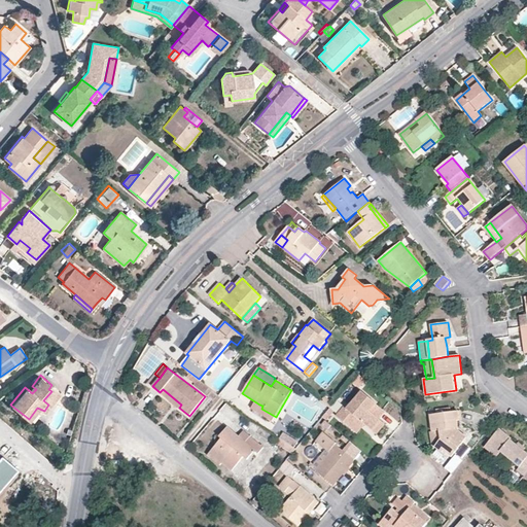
[(60,391),(51,385),(48,389),(51,391),(43,400),(48,405),(60,391)]
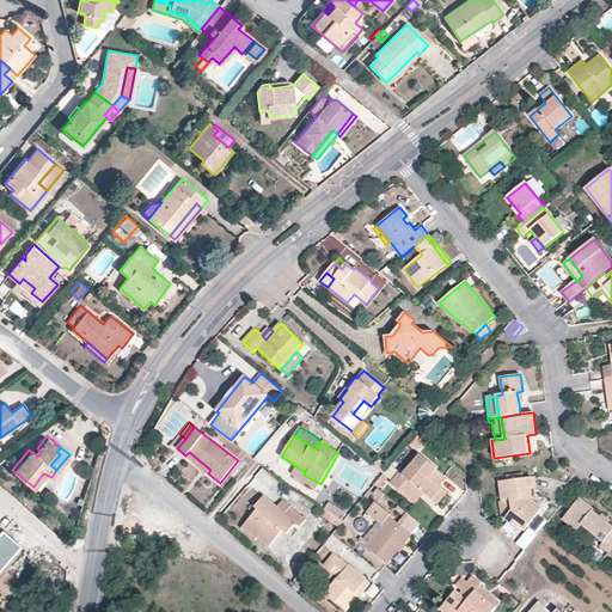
[(189,452),(185,456),(208,473),(210,470),(189,452)]
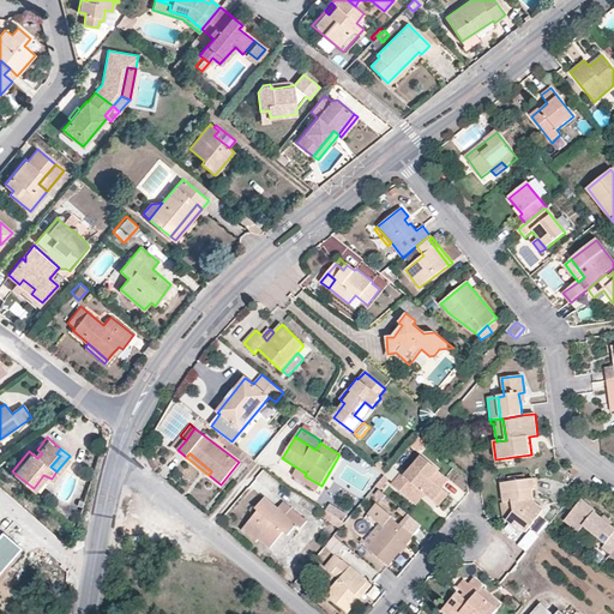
[(242,459),(252,468),(257,462),(247,453),(242,459)]
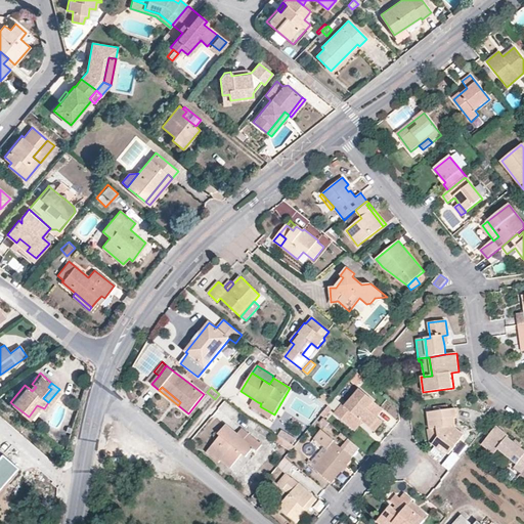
[(375,401),(360,390),(345,407),(343,404),(335,413),(350,427),(358,419),(362,422),(370,429),(379,419),(377,417),(368,409),(374,402),(375,401)]
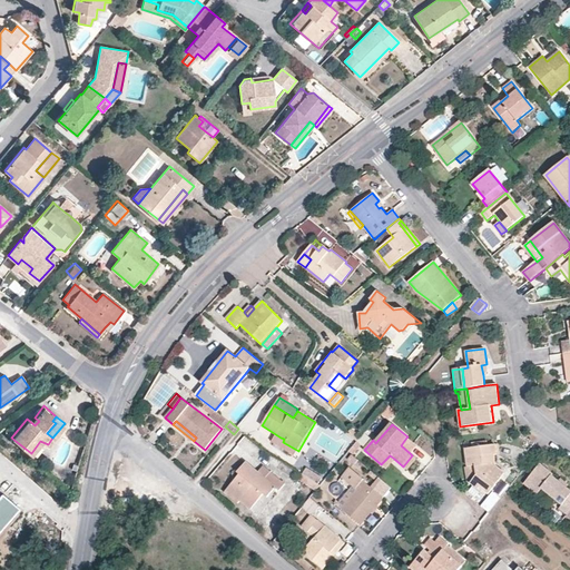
[(284,439),(281,438),(277,443),(295,455),(298,451),(283,442),(284,439)]
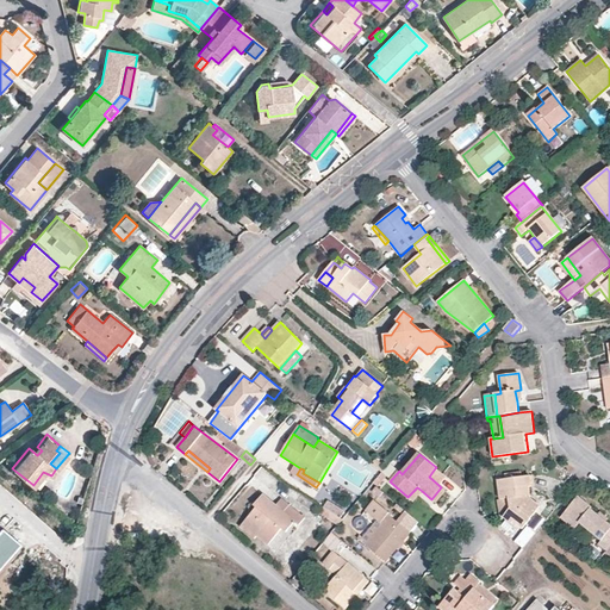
[(446,478),(435,468),(429,477),(439,485),(446,478)]
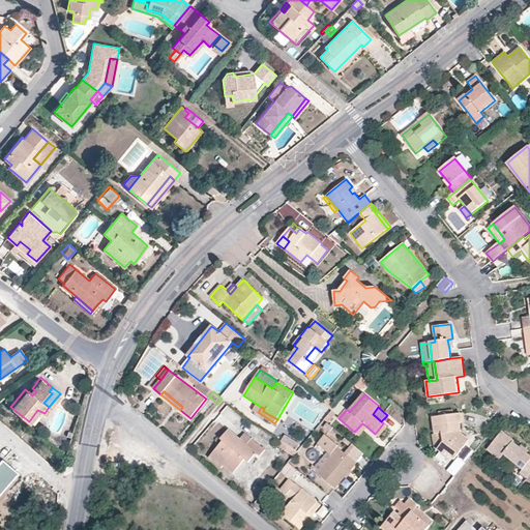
[(461,413),(453,414),(440,416),(433,418),(435,434),(442,433),(442,442),(438,449),(445,455),(446,453),(454,459),(469,440),(462,434),(460,422),(462,422),(461,413)]
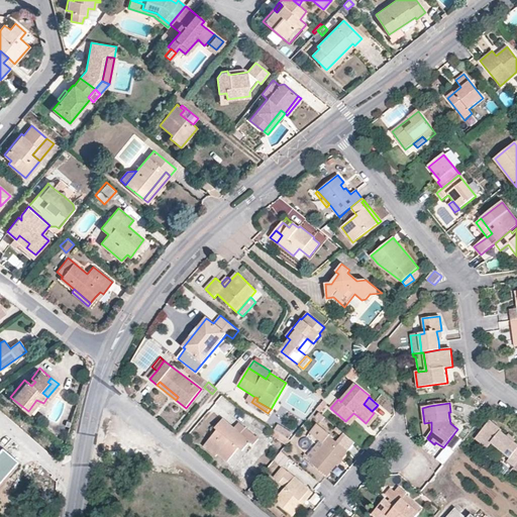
[(349,425),(357,416),(353,413),(345,421),(349,425)]
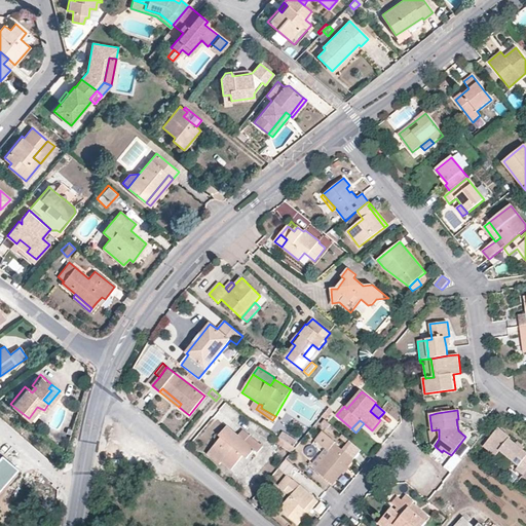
[(384,424),(380,420),(372,430),(376,434),(384,424)]
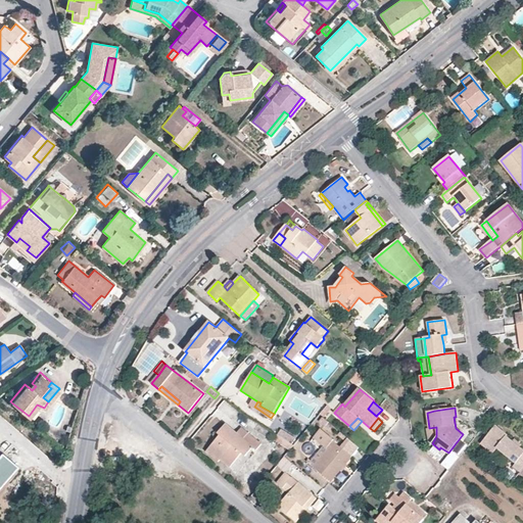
[(237,433),(226,424),(218,433),(221,435),(212,444),(224,454),(220,458),(231,467),(243,453),(246,456),(252,447),(257,450),(262,444),(248,433),(244,439),(237,433)]
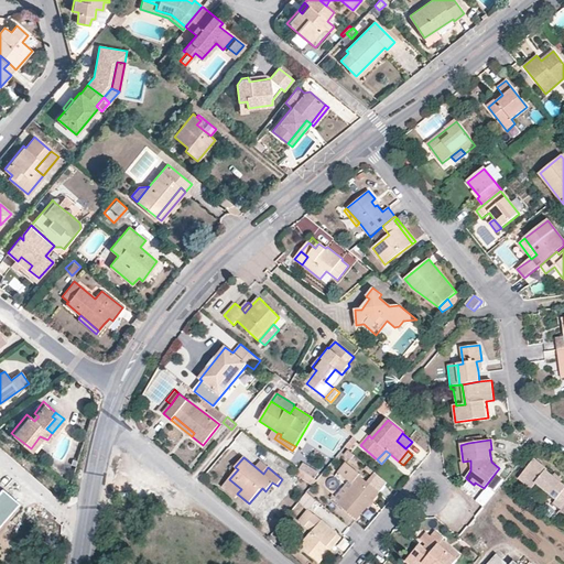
[(470,461),(463,462),(459,463),(463,478),(466,478),(470,470),(470,461)]
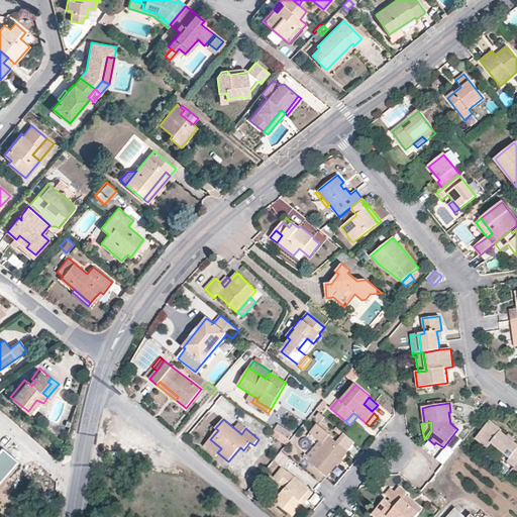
[(238,423),(234,428),(241,434),(245,428),(238,423)]
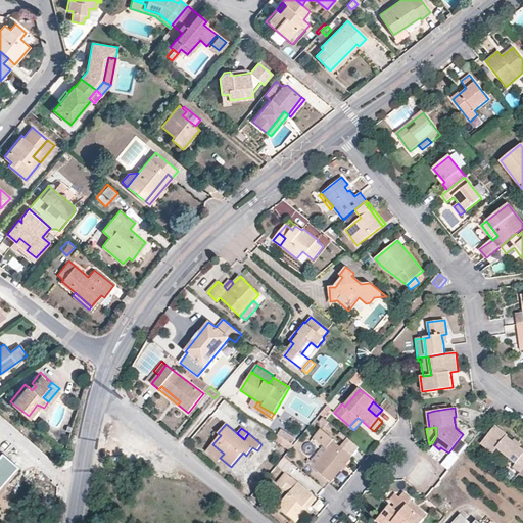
[(480,445),(492,456),(496,450),(515,465),(513,468),(520,473),(522,469),(522,452),(506,438),(507,437),(494,428),(480,445)]
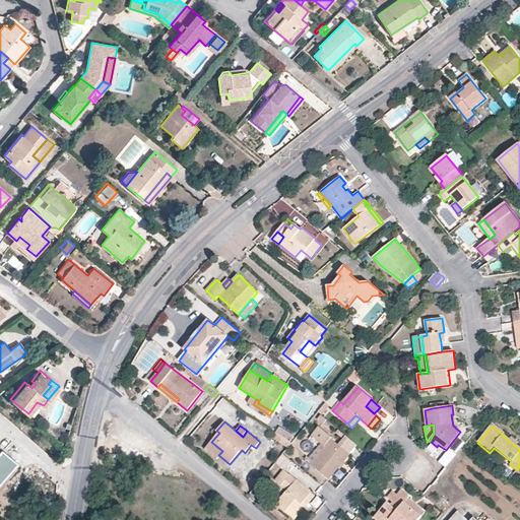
[(319,427),(313,435),(325,445),(331,437),(319,427)]
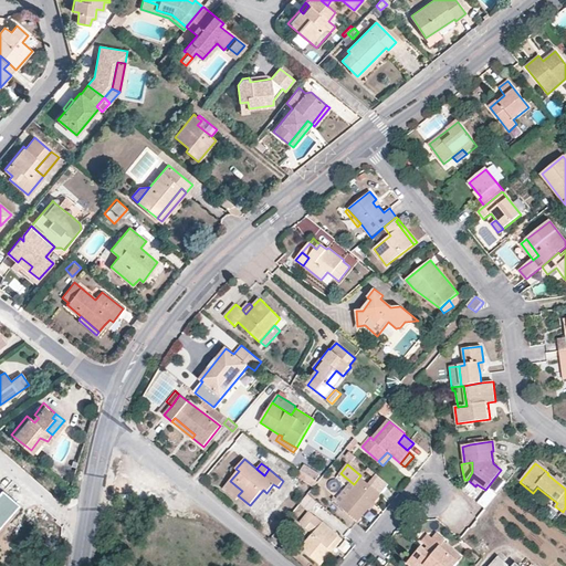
[(314,486),(318,482),(299,470),(295,475),(314,486)]
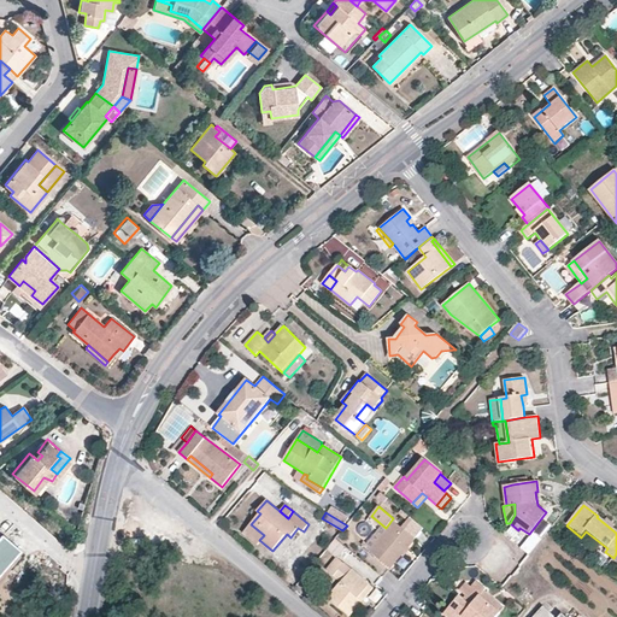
[(391,568),(424,528),(411,517),(401,528),(394,522),(370,551),(391,568)]
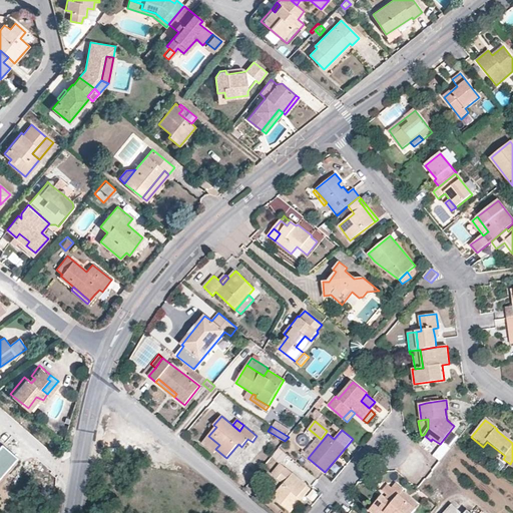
[(219,445),(208,436),(204,440),(215,449),(219,445)]
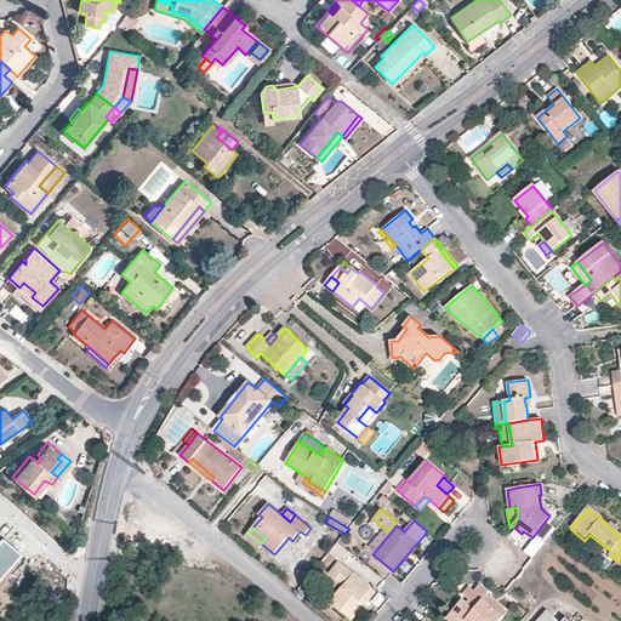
[(533,557),(545,540),(536,533),(523,550),(533,557)]
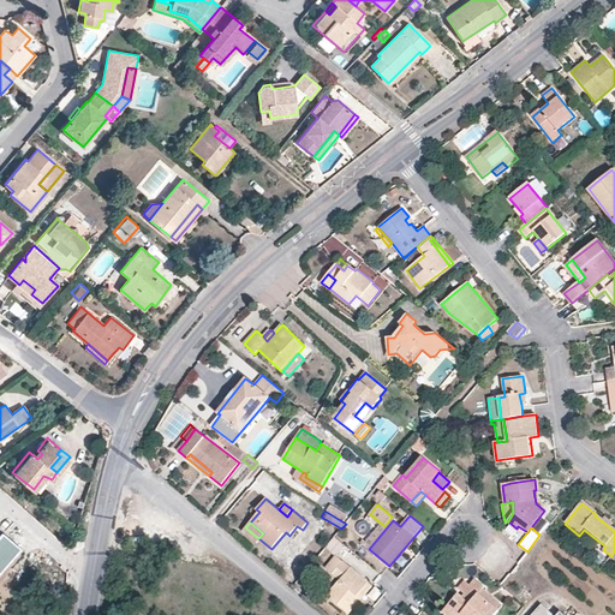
[(584,530),(579,536),(599,554),(603,550),(605,547),(584,530)]
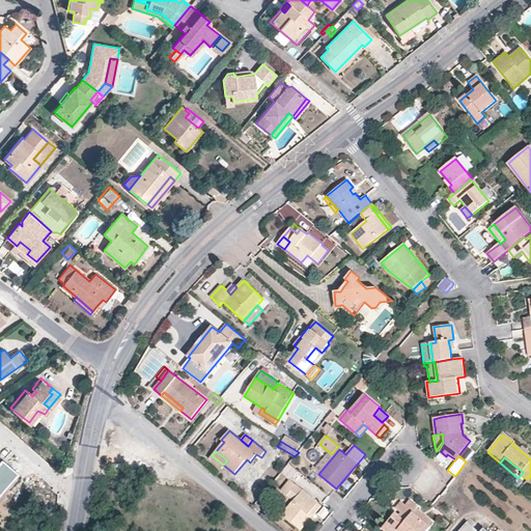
[(299,471),(289,463),(282,472),(290,479),(299,471)]
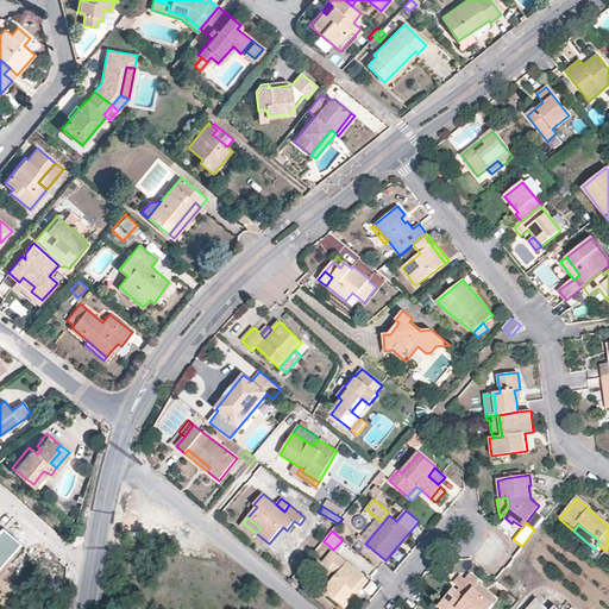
[(7,532),(0,539),(0,573),(24,547),(7,532)]
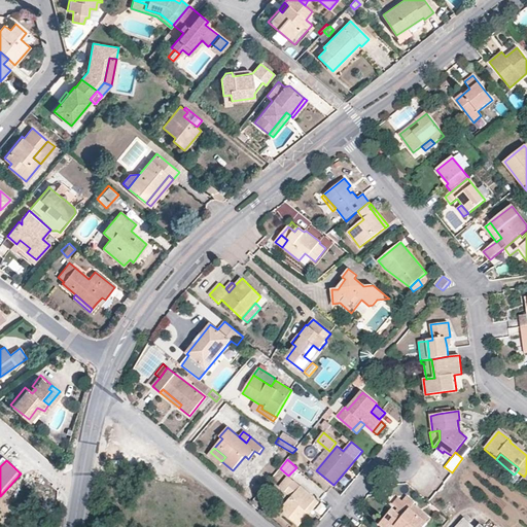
[(288,477),(280,487),(292,497),(281,511),(299,526),(319,502),(288,477)]
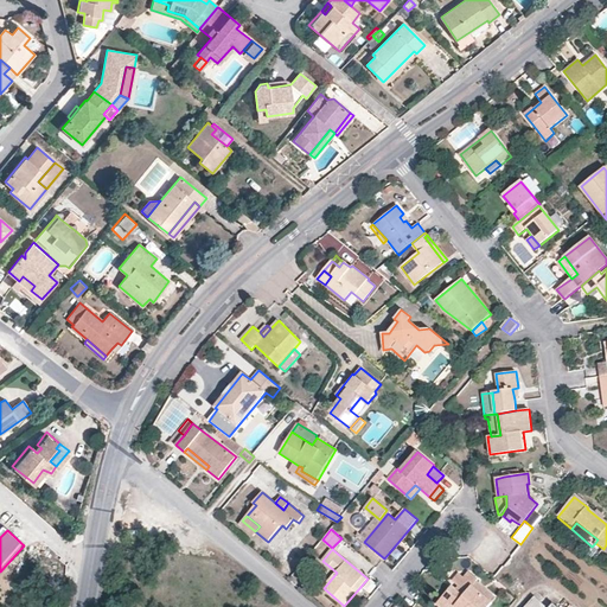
[(477,581),(478,580),(470,572),(465,577),(460,574),(453,581),(458,586),(466,593),(462,596),(455,590),(452,587),(438,604),(441,606),(489,606),(492,602),(472,586),(477,581)]
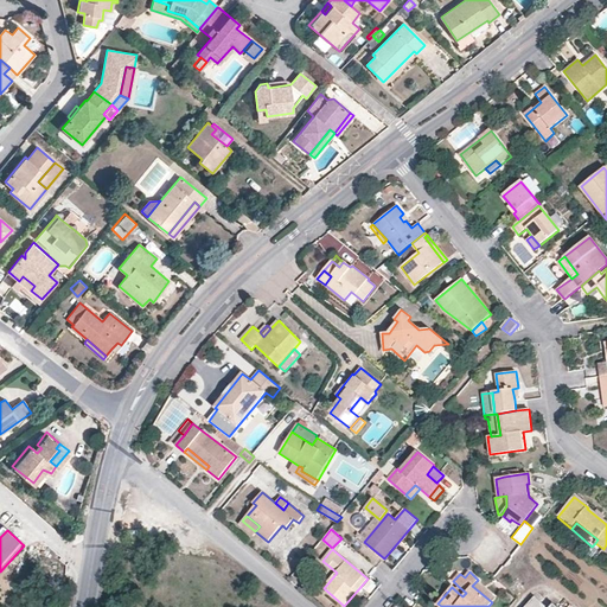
[(497,598),(477,581),(472,586),(492,602),(497,598)]
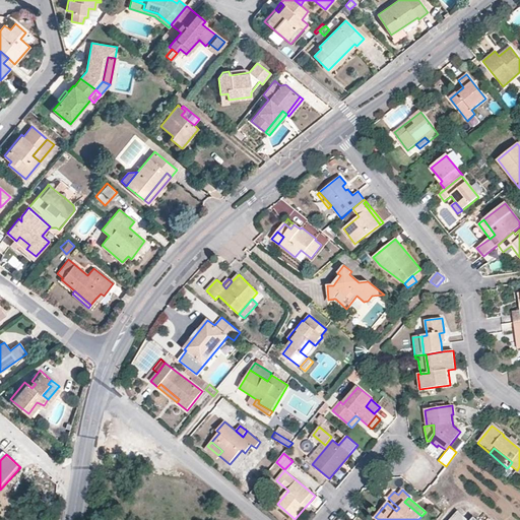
[(434,505),(427,499),(425,501),(432,507),(434,505)]
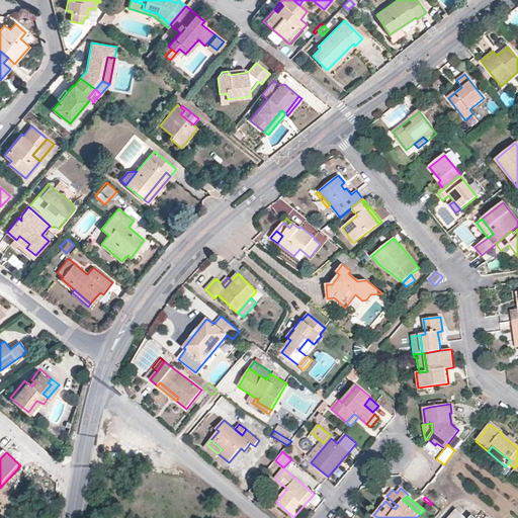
[(391,500),(389,504),(395,509),(398,506),(391,500)]
